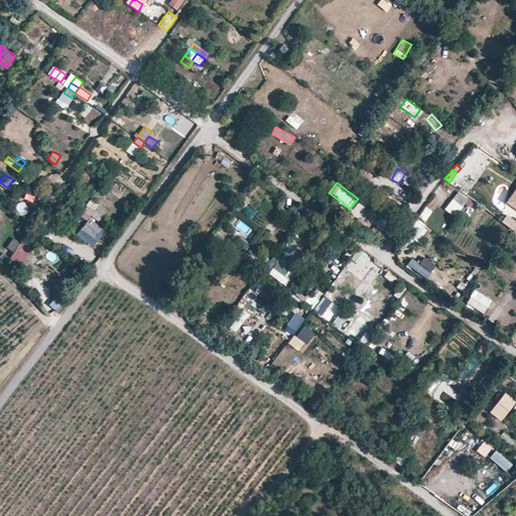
[(459,191),(444,210),(455,217),(469,200),(459,191)]
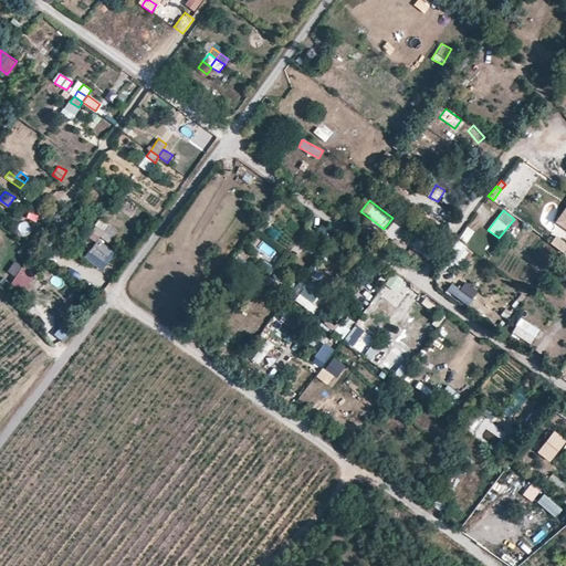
[(29,211),(27,220),(40,223),(42,216),(29,211)]
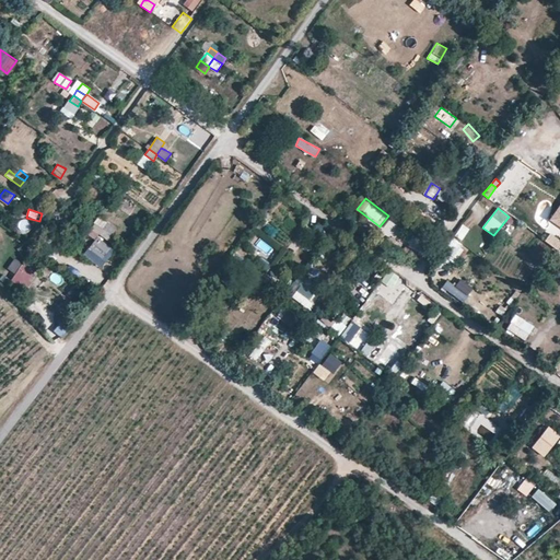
[(22,219),(19,230),(27,233),(31,222),(22,219)]
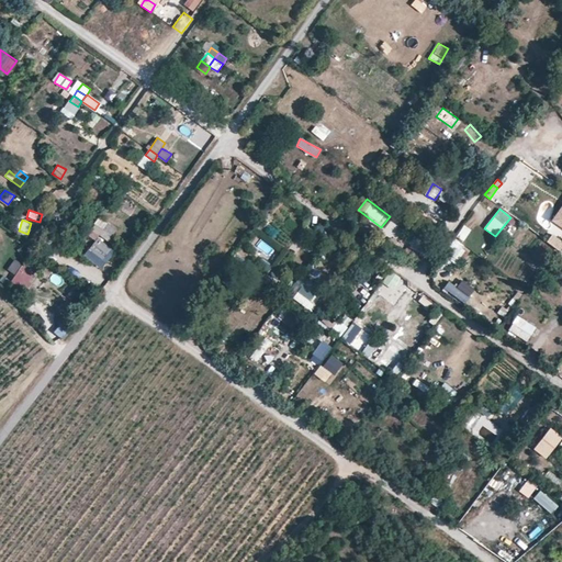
[(82,233),(87,227),(80,222),(76,228),(82,233)]
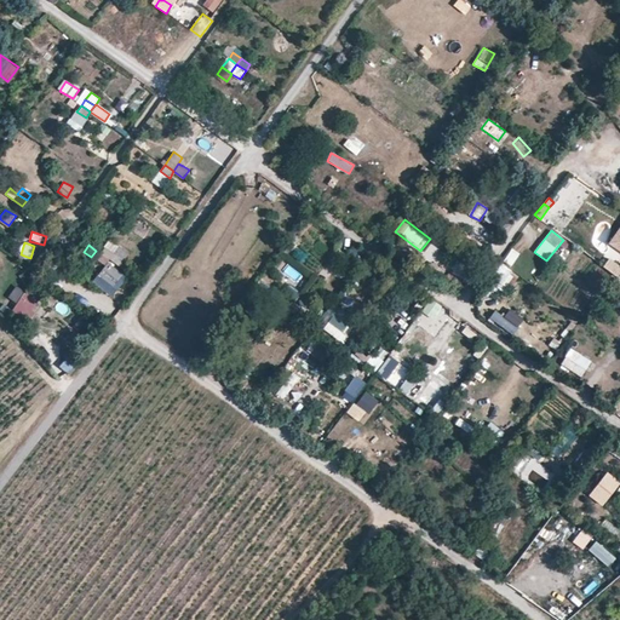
[(101,253),(109,259),(113,253),(104,247),(101,253)]
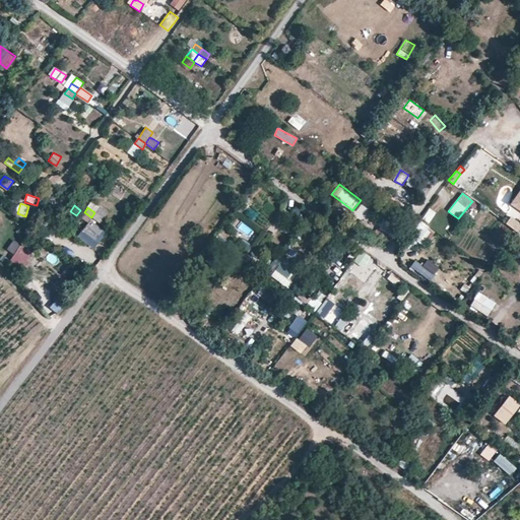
[(429,208),(424,218),(431,221),(436,211),(429,208)]
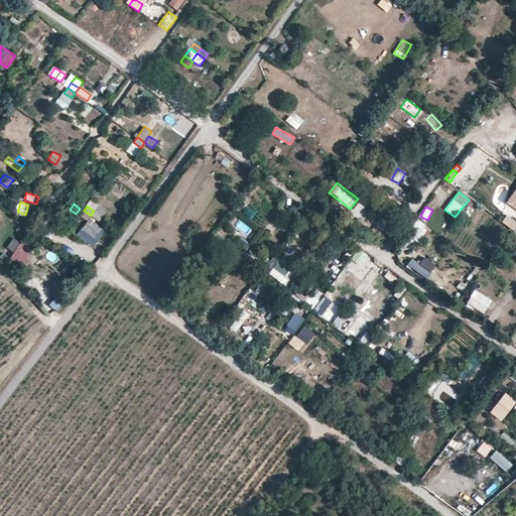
[(88,220),(91,216),(84,211),(81,215),(88,220)]
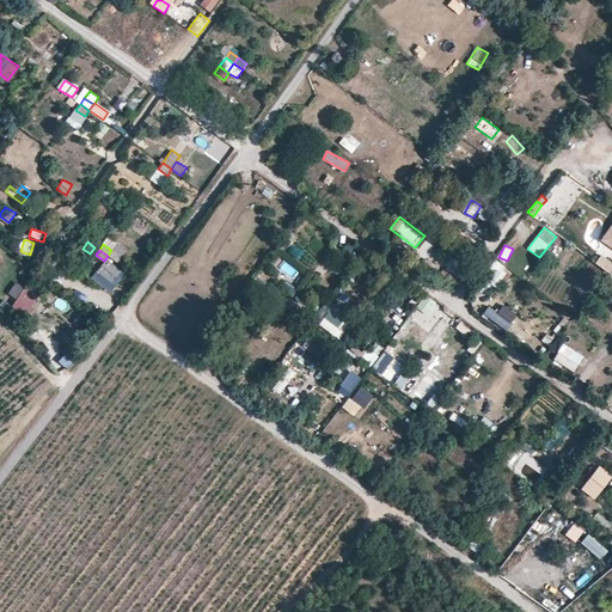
[(122,257),(111,250),(108,256),(117,263),(122,257)]
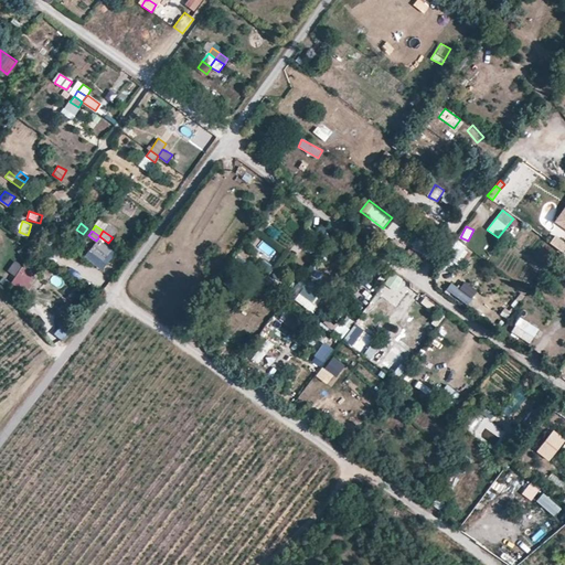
[(96,241),(88,235),(84,241),(92,246),(96,241)]
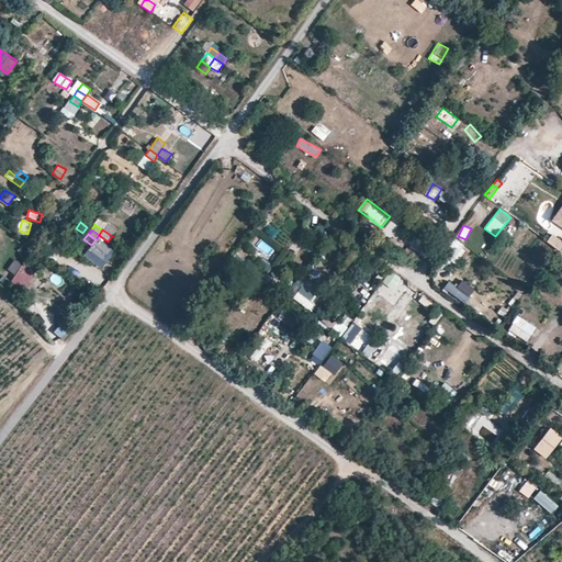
[(422,253),(426,242),(412,235),(407,246),(422,253)]
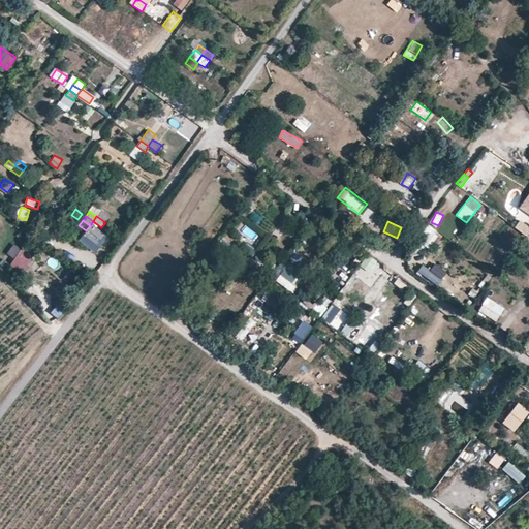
[(528,226),(521,221),(516,228),(528,237),(528,235),(528,226)]
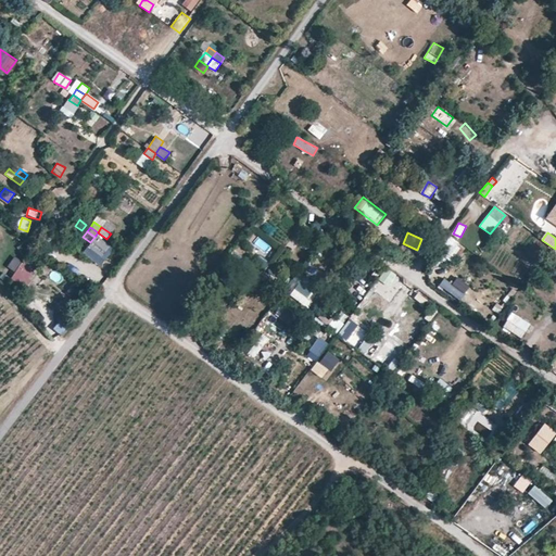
[(98,236),(88,247),(102,257),(111,247),(98,236)]
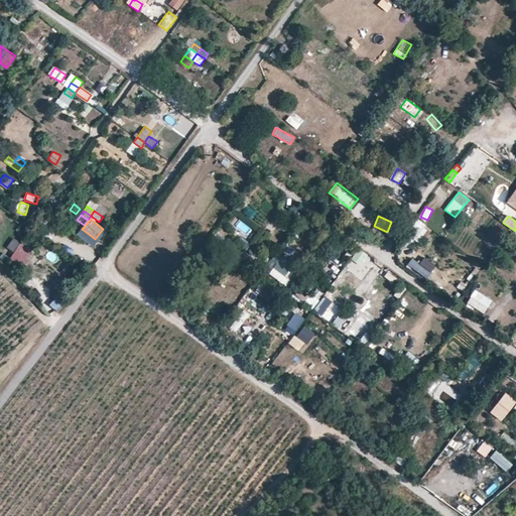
[(239,222),(235,229),(248,235),(251,227),(239,222)]
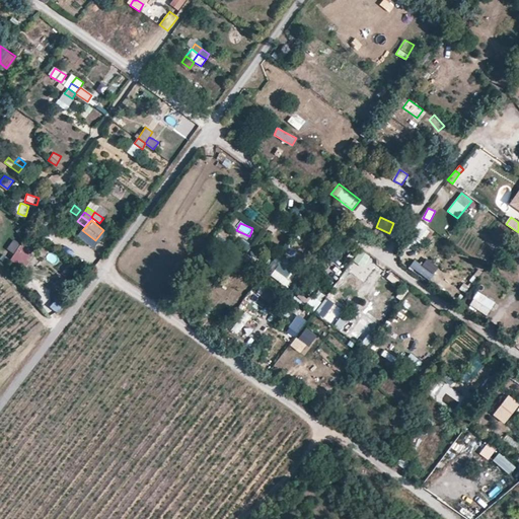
[(20,243),(15,239),(8,249),(14,253),(16,251),(20,245),(20,243)]
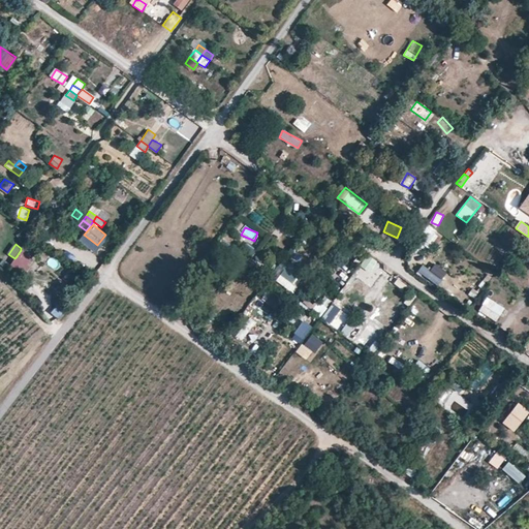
[(26,253),(21,250),(17,256),(22,259),(26,253)]
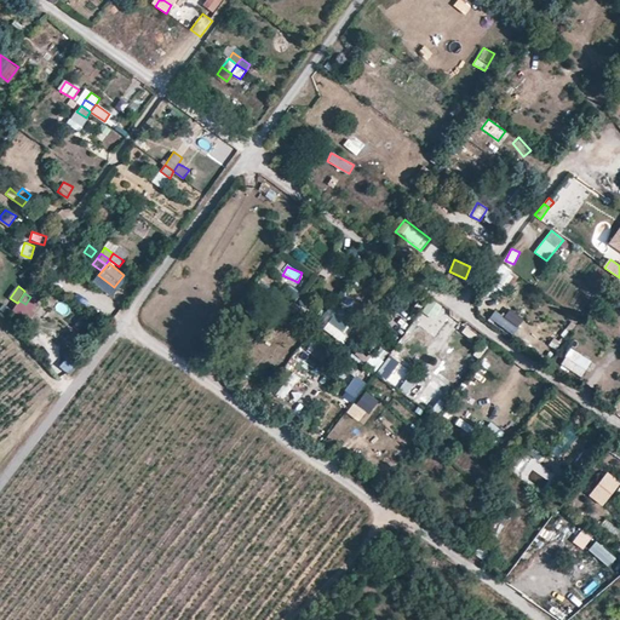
[(346,340),(356,320),(328,306),(319,327),(346,340)]
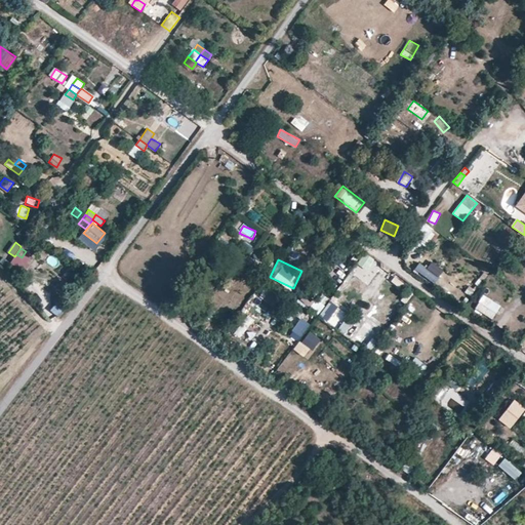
[(428,268),(418,263),(414,273),(437,283),(444,269),(431,261),(428,268)]
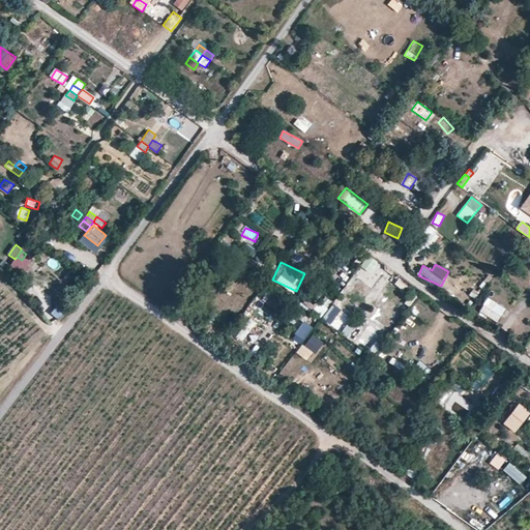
[(453,286),(449,292),(462,301),(467,295),(453,286)]
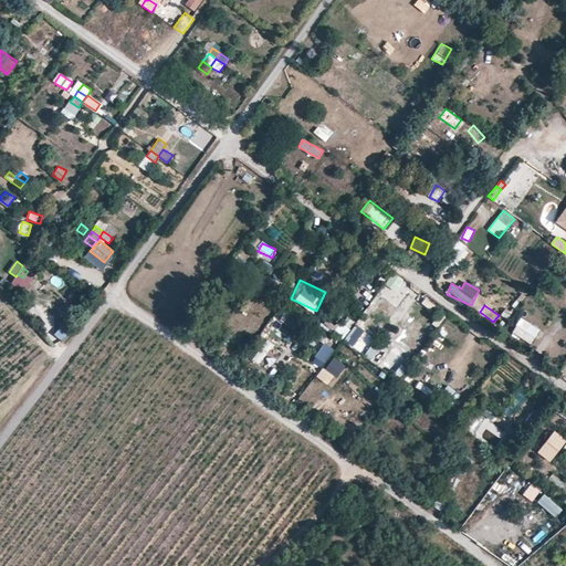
[(512,333),(531,345),(541,331),(522,318),(512,333)]
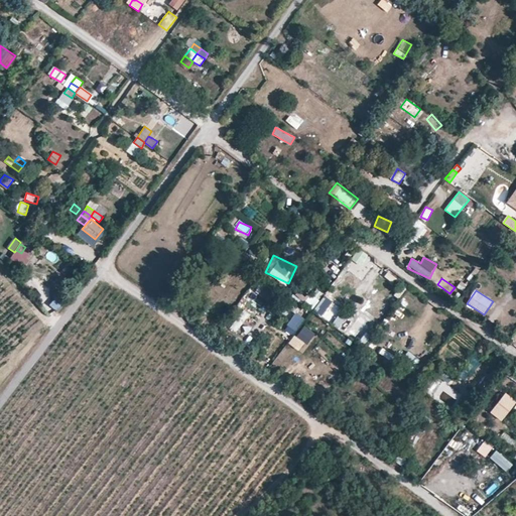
[(328,291),(320,301),(308,292),(302,301),(329,319),(342,301),(328,291)]
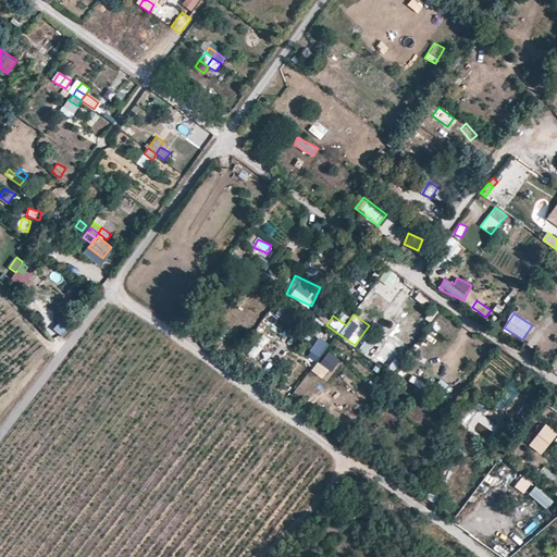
[(62,337),(72,323),(63,317),(53,330),(62,337)]
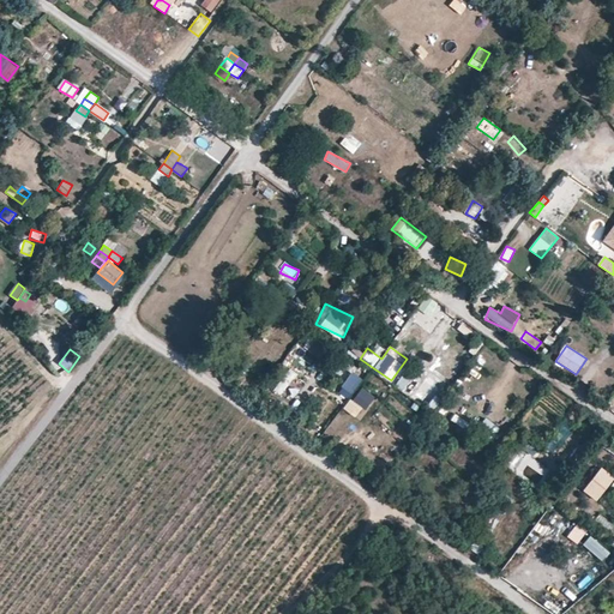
[(282,396),(298,373),(289,367),(274,391),(282,396)]
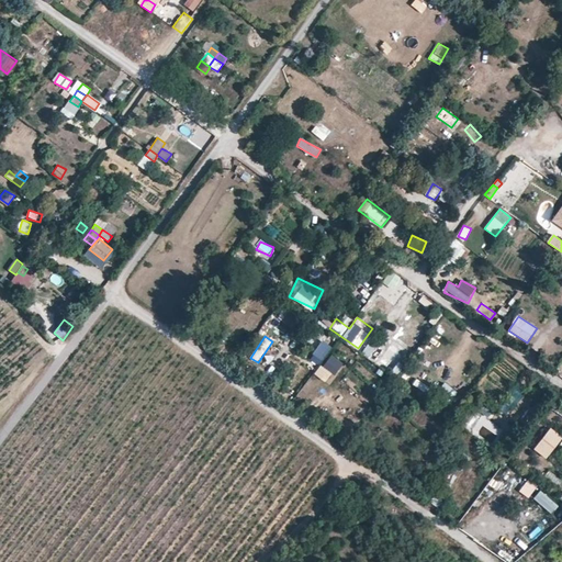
[(389,368),(396,355),(372,340),(364,352),(389,368)]
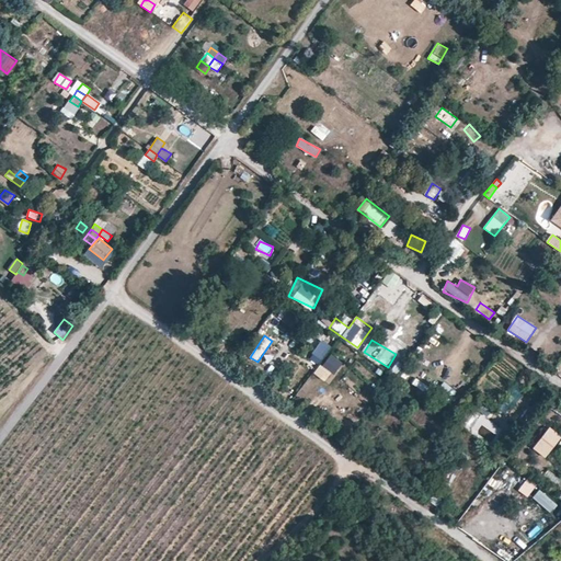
[(443,382),(437,391),(458,402),(462,393),(443,382)]
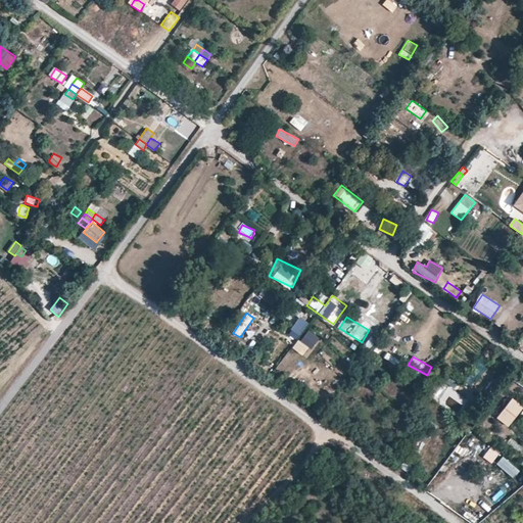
[(442,403),(450,395),(459,405),(468,395),(450,378),(433,394),(442,403)]
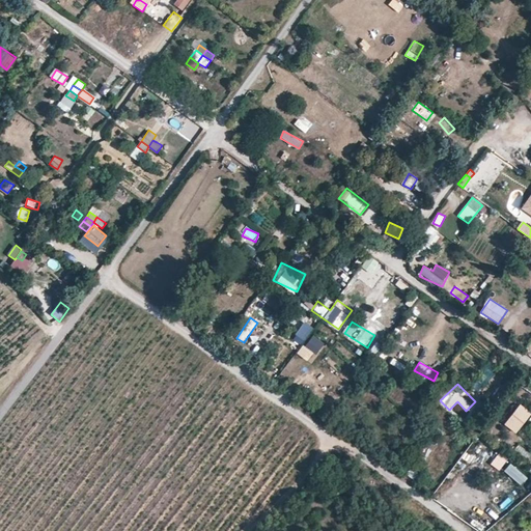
[(505,426),(518,435),(530,414),(530,411),(520,403),(505,426)]
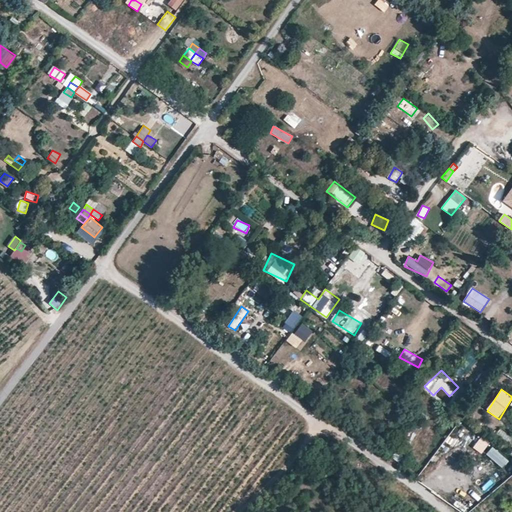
[(461,423),(452,434),(456,438),(466,426),(461,423)]
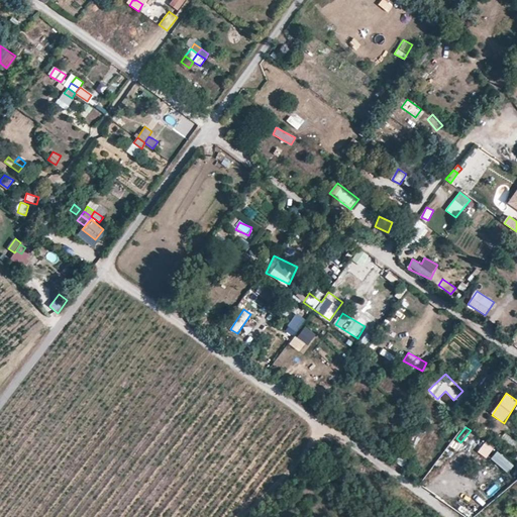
[(505,433),(500,439),(512,448),(516,442),(505,433)]
